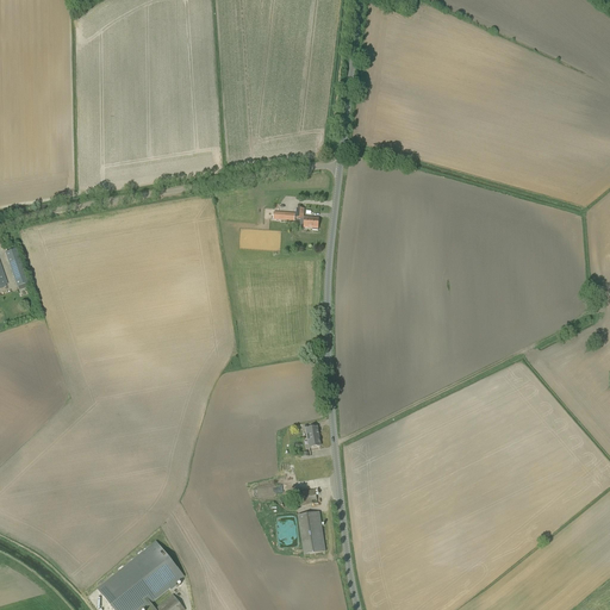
[(318,229),(318,219),(304,218),(304,228),(312,229),(312,230),(317,230),(318,229)]
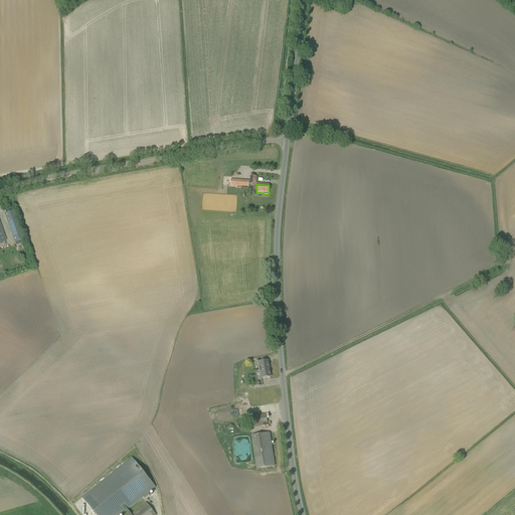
[(14,242),(24,239),(14,210),(4,214),(14,242)]
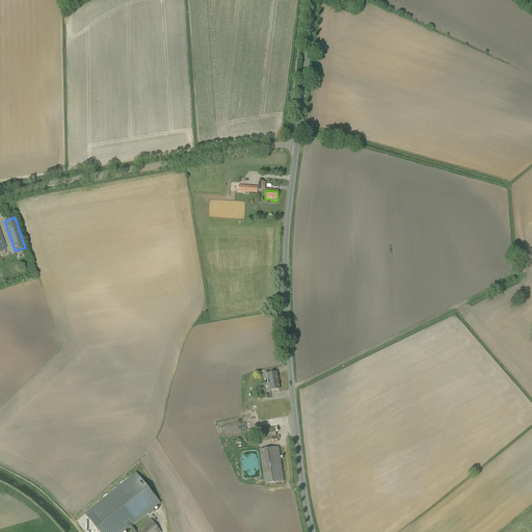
[(268,382),(278,381),(276,373),(267,374),(268,382)]
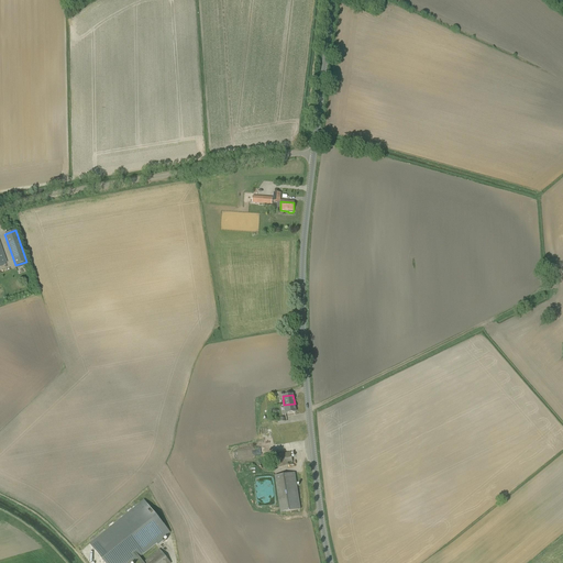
[(295,404),(284,405),(285,414),(296,412),(295,404)]
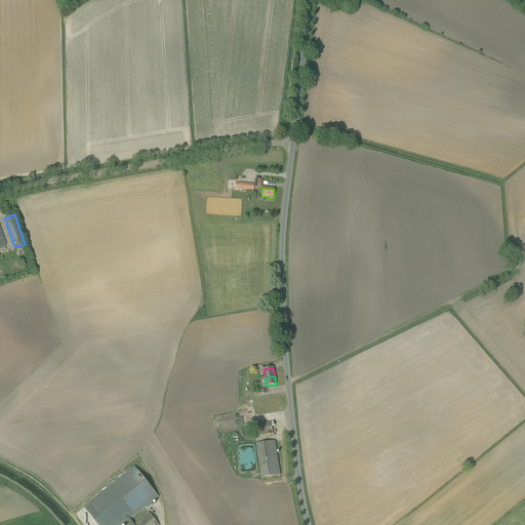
[(254,437),(273,434),(271,421),(253,425),(254,437)]
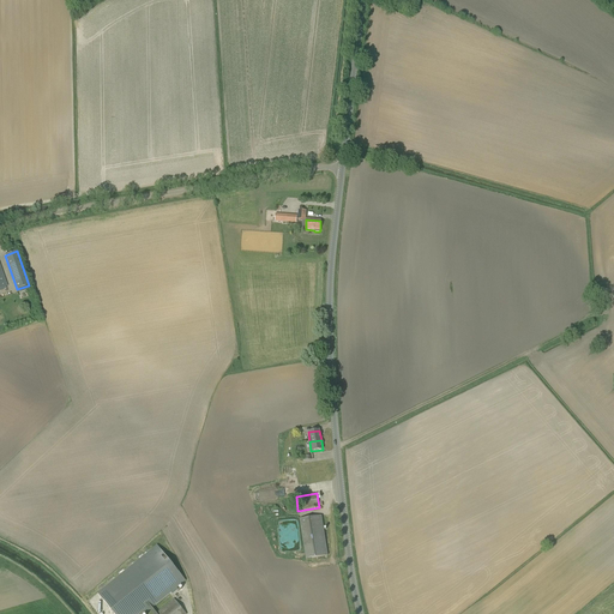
[(306,559),(327,555),(321,516),(299,519),(306,559)]
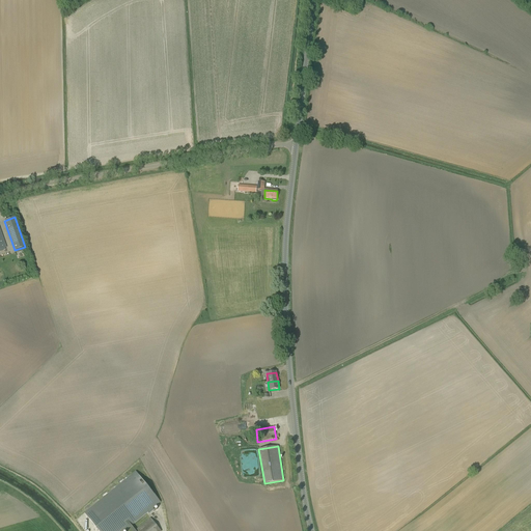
[(135,473),(84,513),(98,530),(124,530),(160,503),(135,473)]
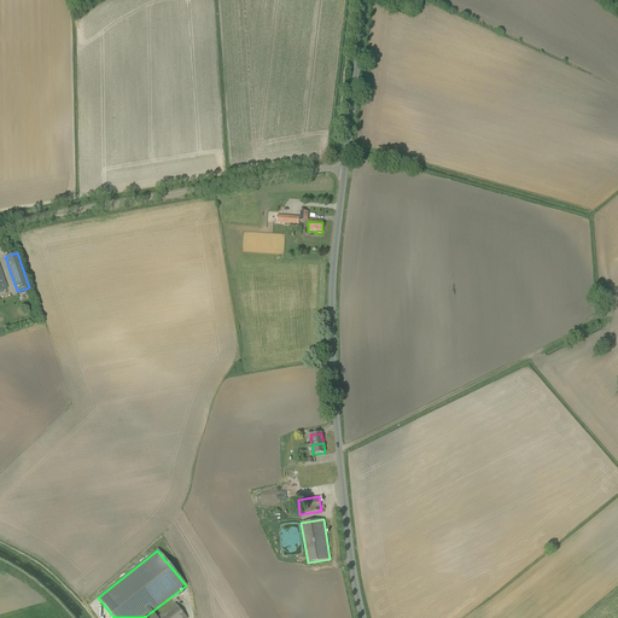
[(187,617),(175,604),(157,617),(187,617)]
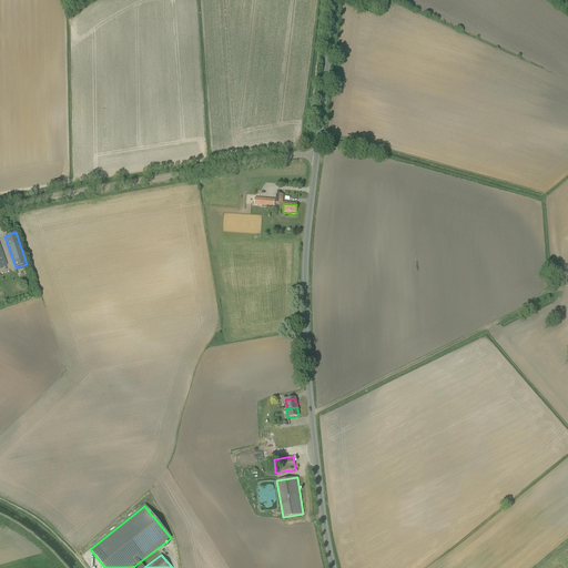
All buildings are outlined.
